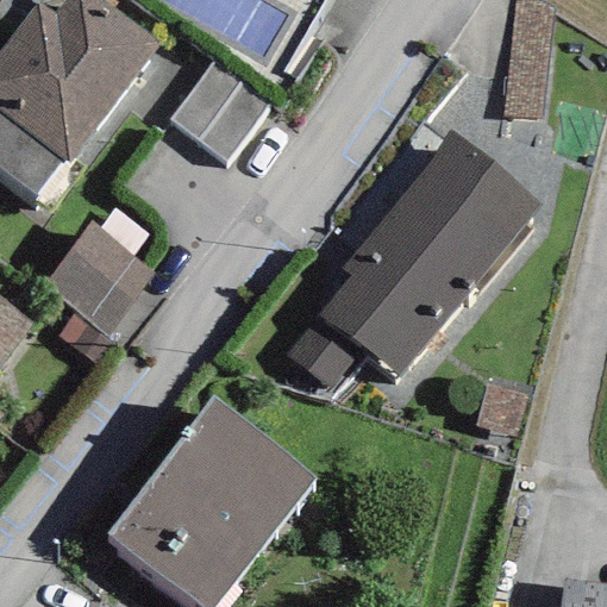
[(161,42),(105,0),(64,0),(55,12),(38,0),(0,50),(0,166),(37,194),(64,158),(69,162),(161,42)]
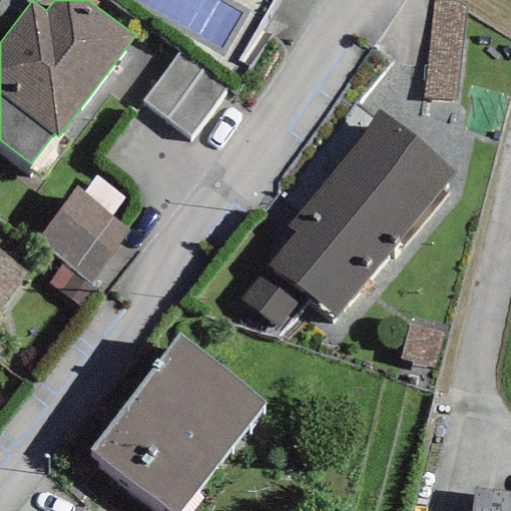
[(468,4),(455,0),(434,0),(423,98),(458,102),(468,4)]
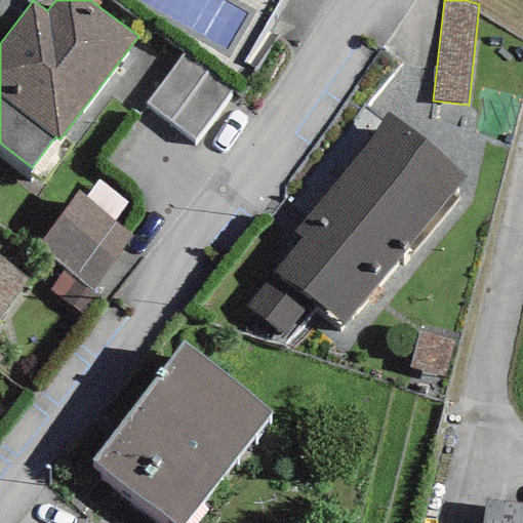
[(239,85),(188,48),(147,103),(197,141),(239,85)]
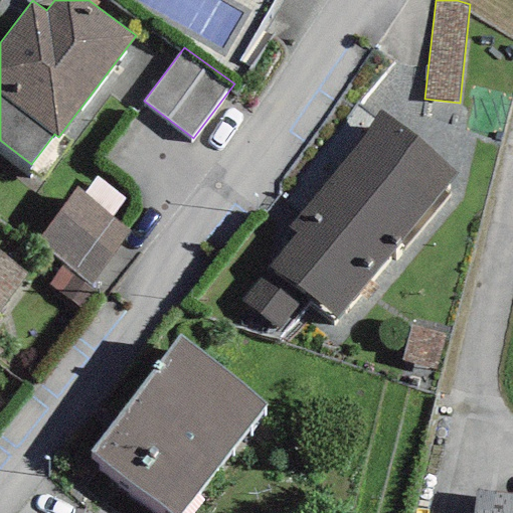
[(458,172),(382,112),(289,227),(297,234),(271,264),(308,295),(340,320),(458,172)]
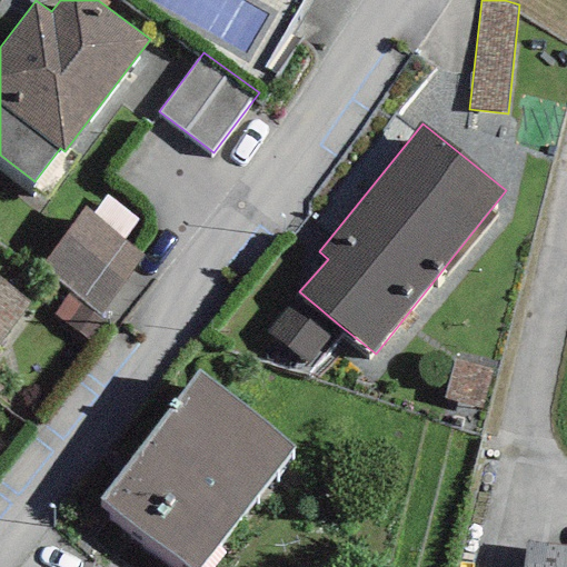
[(146,254),(85,207),(40,266),(101,311),(146,254)]
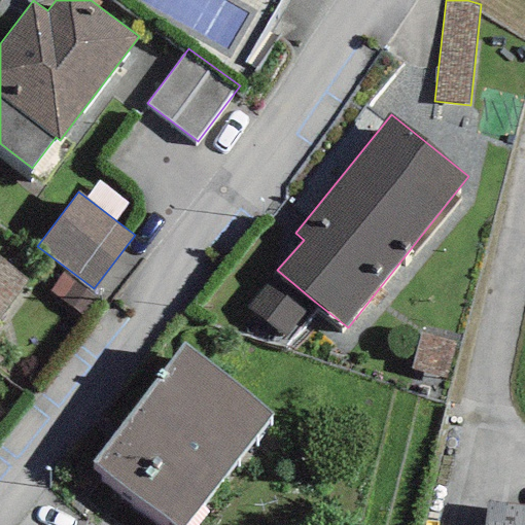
[(0,316),(28,279),(0,258),(0,316)]
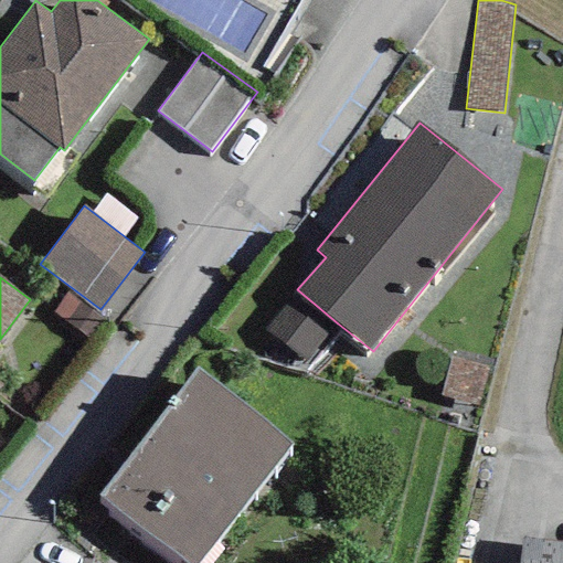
[(306,360),(338,324),(297,289),(266,327),(306,360)]
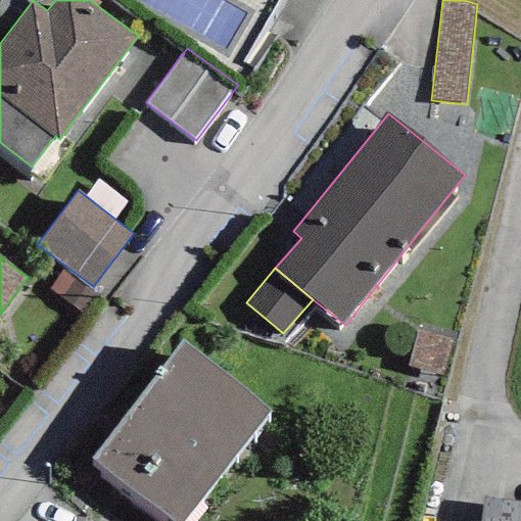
[(84,313),(97,295),(63,269),(50,287),(84,313)]
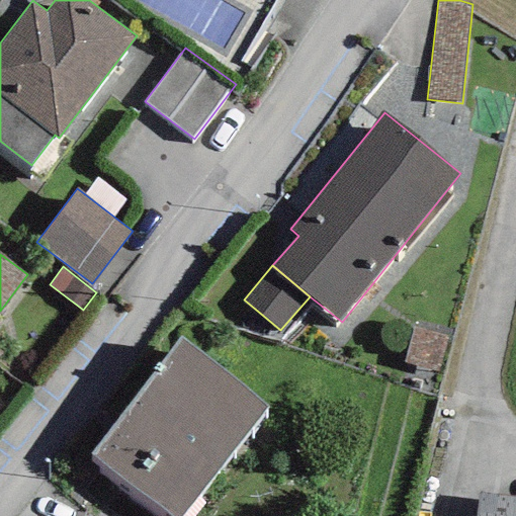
[(448,335),(413,327),(405,360),(439,369),(448,335)]
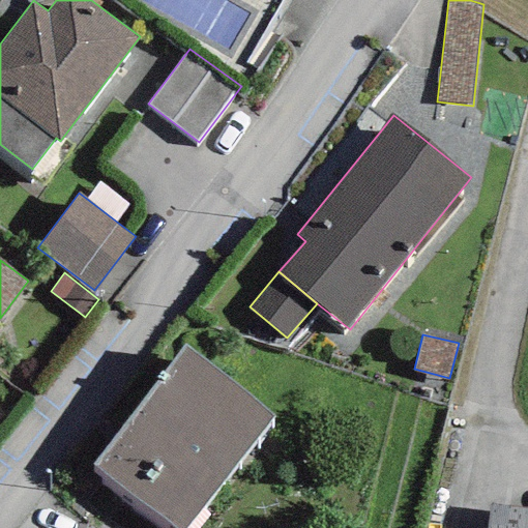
[(182,527),(272,410),(186,346),(97,465),(181,527),(182,527)]
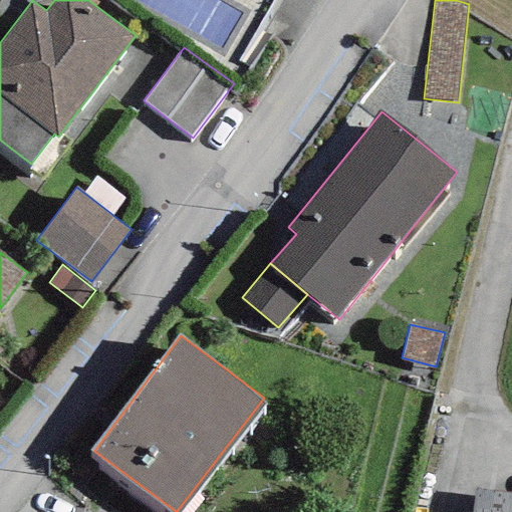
[(511,495),(475,492),(472,511),(511,511),(511,495)]
